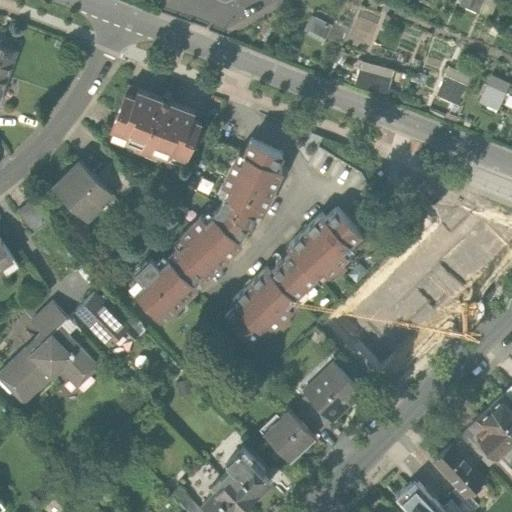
[(475,0),(474,3),(493,12),(498,0),(475,0)]
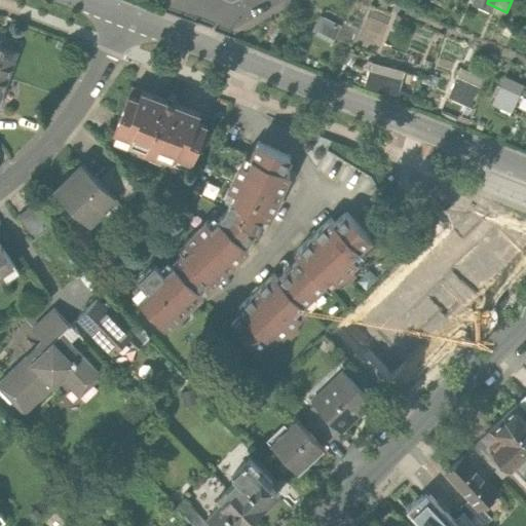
[(339,42),(348,23),(329,13),(320,33),(339,42)]
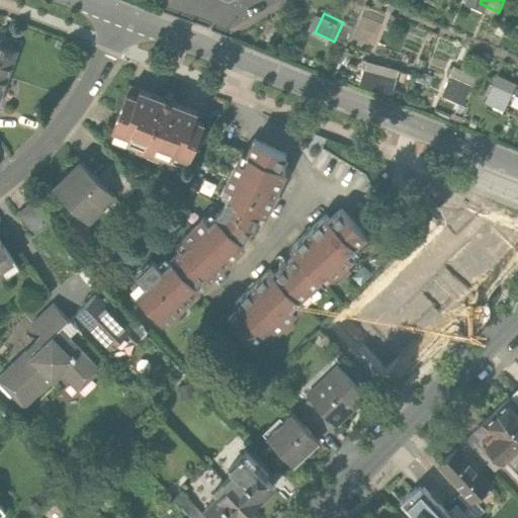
[(0,75),(10,79),(18,54),(0,48),(0,75)]
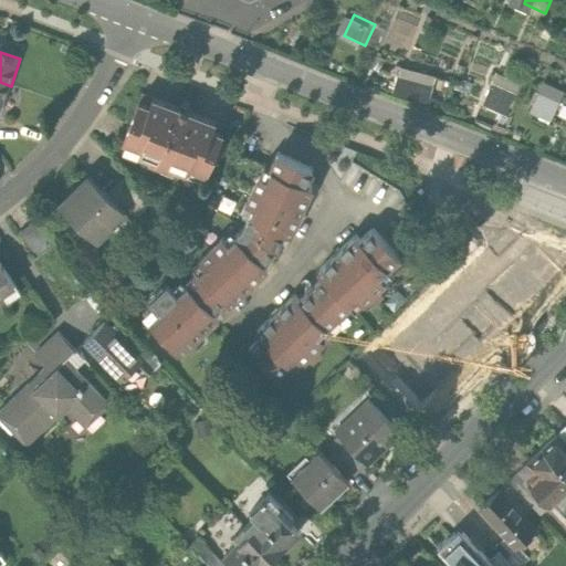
[(408,66),(402,96),(447,104),(452,74),(408,66)]
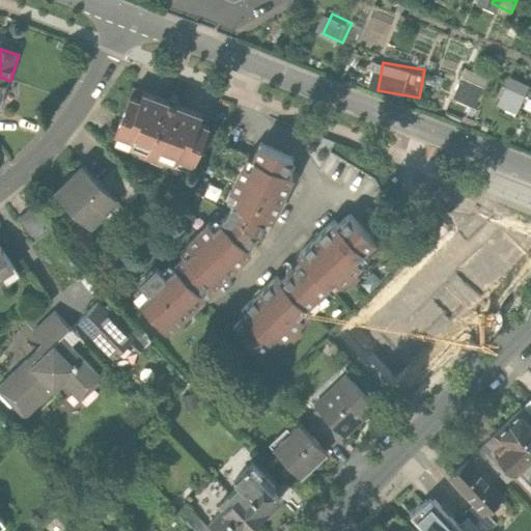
[(496,77),(474,66),(459,98),(481,108),(496,77)]
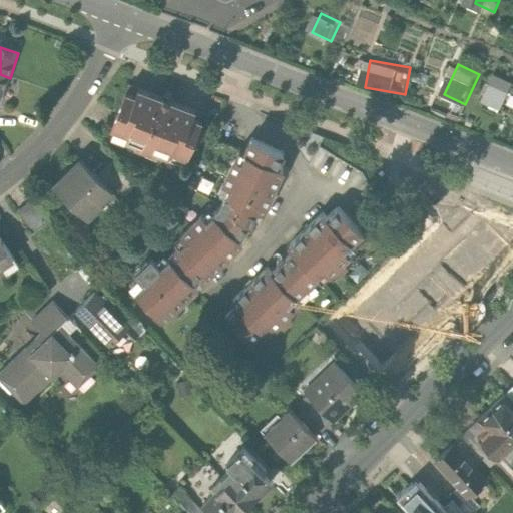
[(512,77),(500,72),(486,102),(507,111),(512,96),(512,77)]
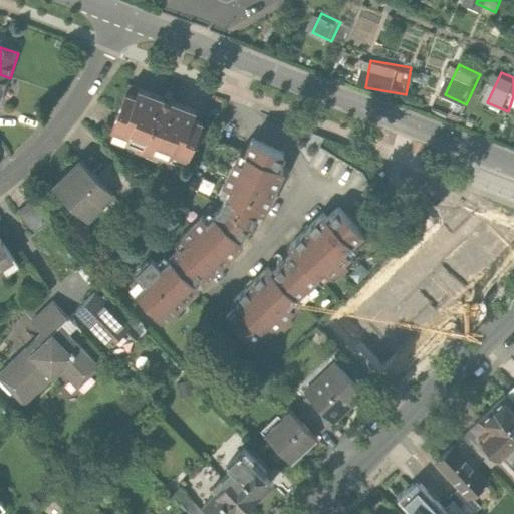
[(0,106),(10,78),(0,74),(0,106)]
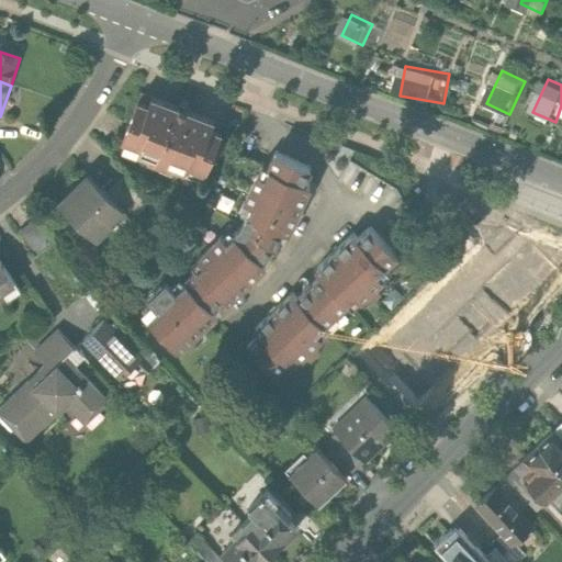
[(138,105),(121,152),(205,186),(223,139),(212,134),(215,127),(183,114),(150,102),(148,110),(138,105)]
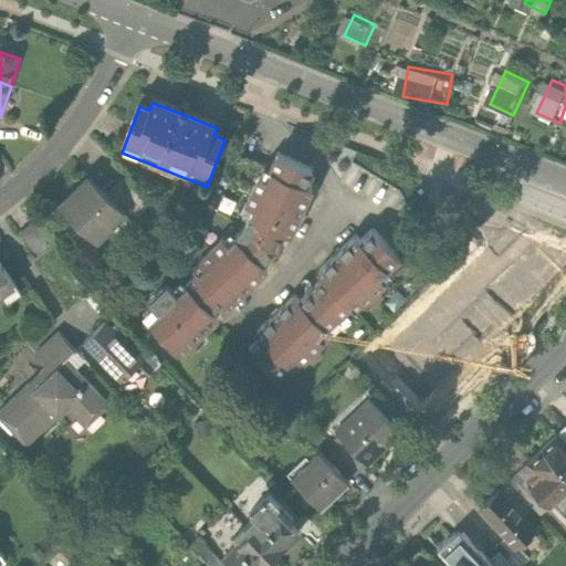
[(263,166),(241,216),(249,220),(244,230),(278,253),(285,236),(294,239),(314,190),(308,188),(314,175),(276,157),(271,169),(263,166)]
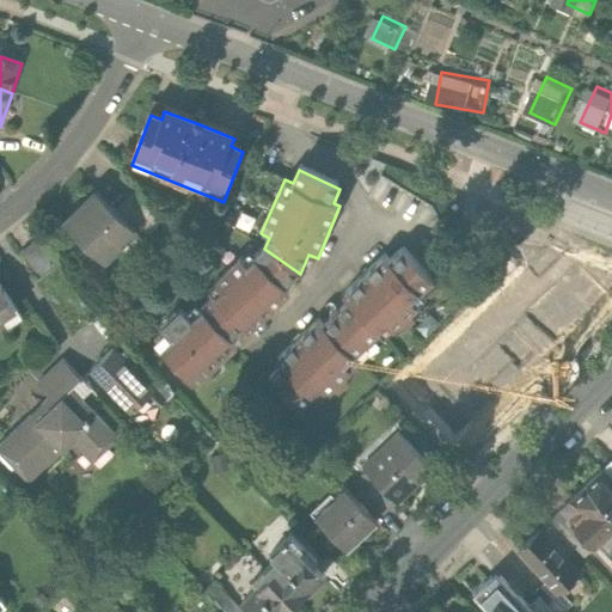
[(93,197),(60,230),(105,275),(139,243),(115,219),(109,212),(93,197)]
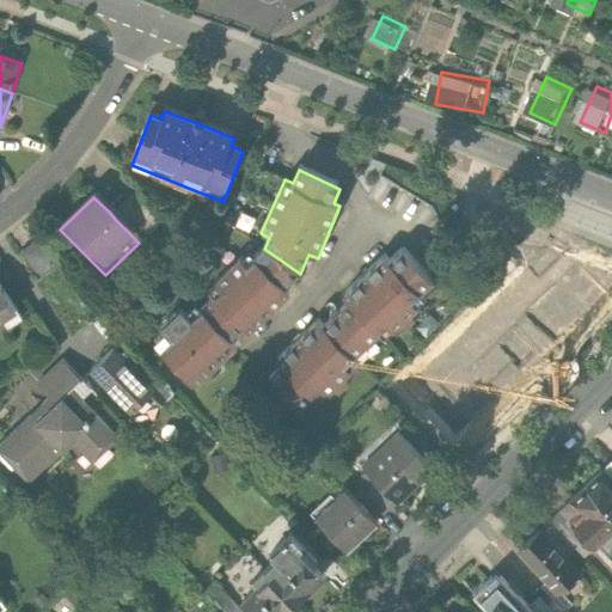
[(136,197),(115,219),(139,243),(160,221),(136,197)]
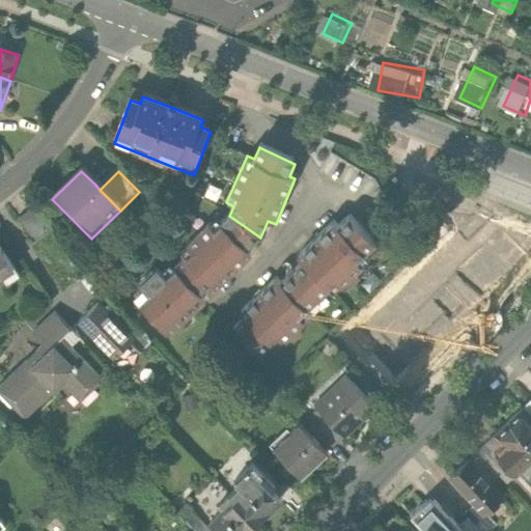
[(37,207),(17,224),(34,247),(56,231),(37,207)]
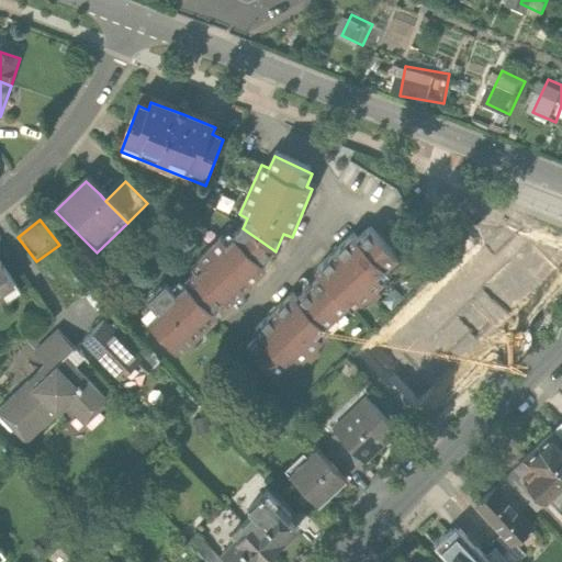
[(228,232),(190,268),(197,274),(222,302),(225,305),(266,270),(261,265),(276,251),(243,228),(234,237),(228,232)]
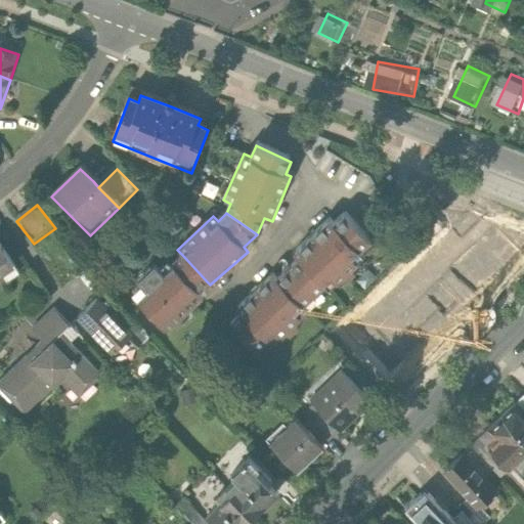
[(293,259),(297,264),(326,296),(363,262),(360,258),(370,249),(345,222),(335,232),(329,225),(293,259)]
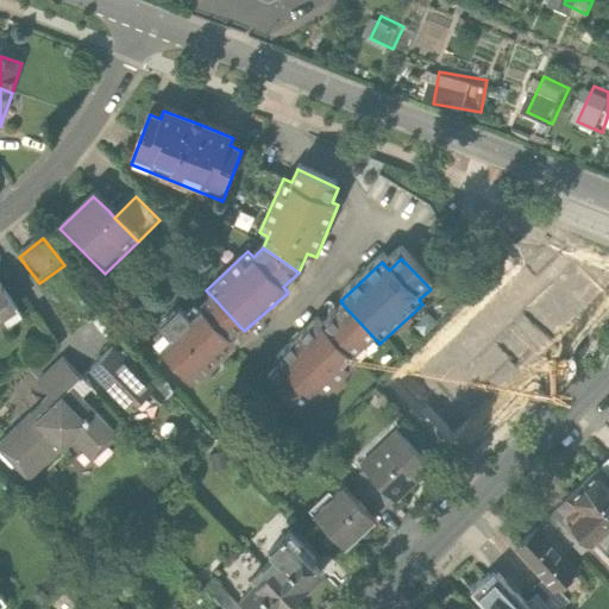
[(608,282),(546,258),(406,394),(452,441),(529,366),(525,362),(533,353),(538,358),(608,289),(608,282)]
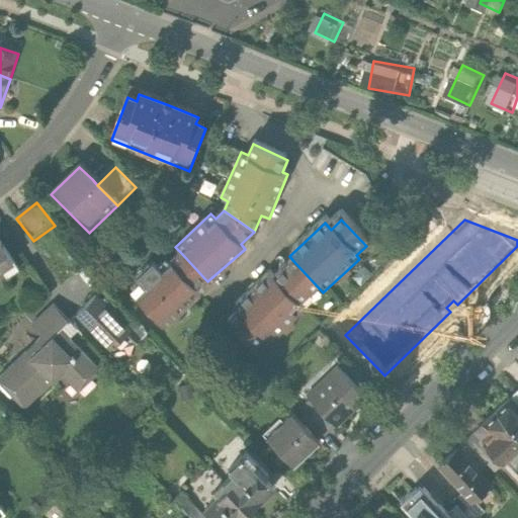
[(0,277),(5,284),(19,274),(0,245),(0,277)]
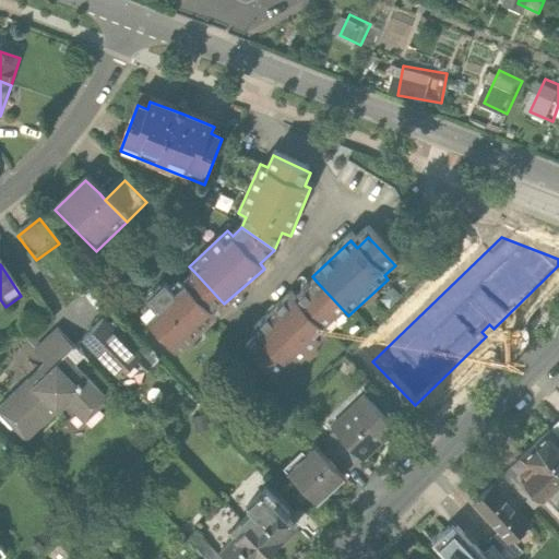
[(157,311),(147,321),(179,353),(215,317),(211,311),(221,300),(195,273),(174,293),(164,284),(146,301),(157,311)]
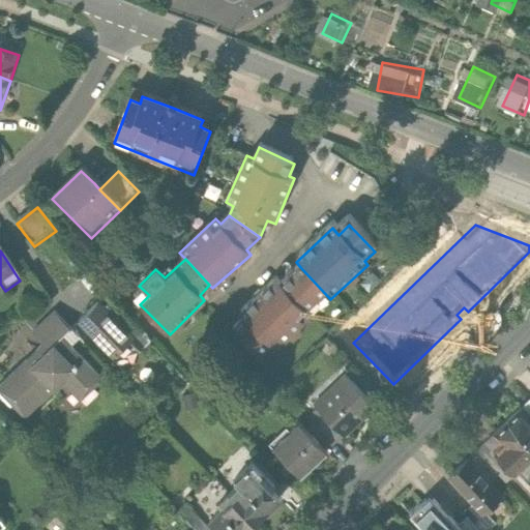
[(330,299),(300,267),(278,288),(308,320),(330,299)]
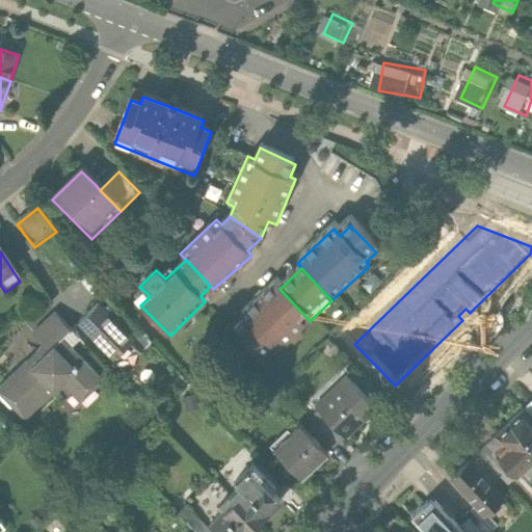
[(242,322),(234,330),(265,364),(310,321),(280,289),(275,285),(239,319),(242,322)]
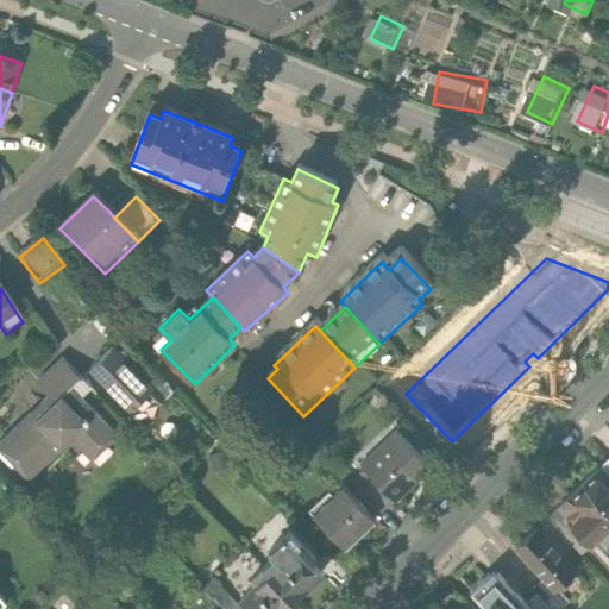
[(113,352),(87,376),(130,418),(162,405),(117,357),(113,352)]
